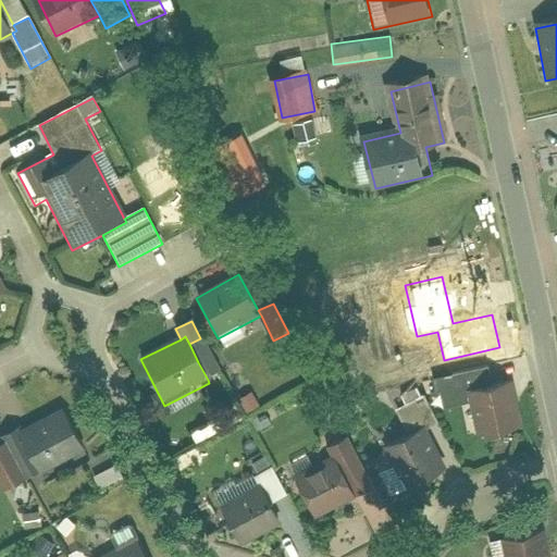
[(213,355),(198,362),(208,380),(213,378),(224,397),(233,393),(213,355)]
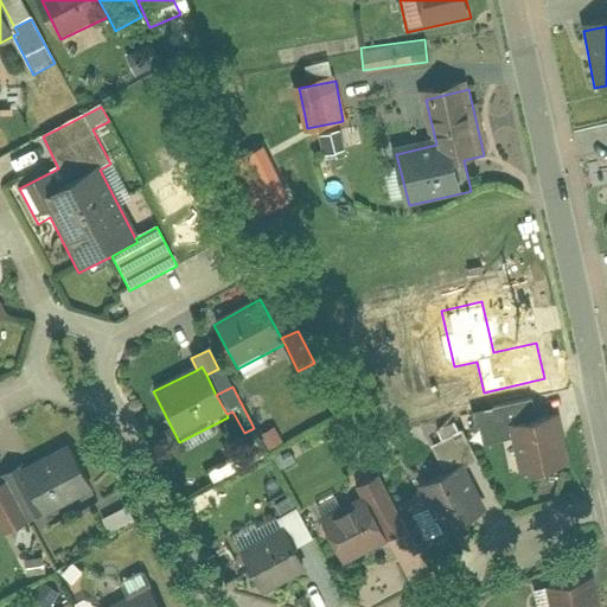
[(529,404),(477,414),(483,445),(512,440),(518,474),(564,466),(556,425),(534,428),(529,404)]
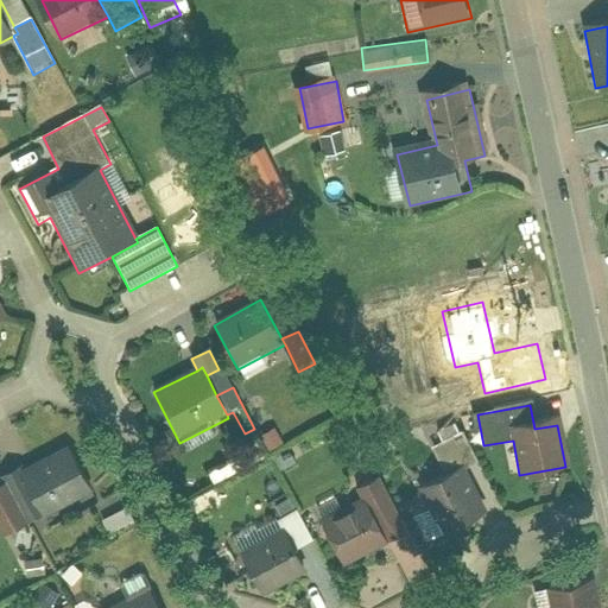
[(445,475),(423,487),(442,526),(479,508),(458,468),(476,458),(463,434),(432,449),(445,475)]
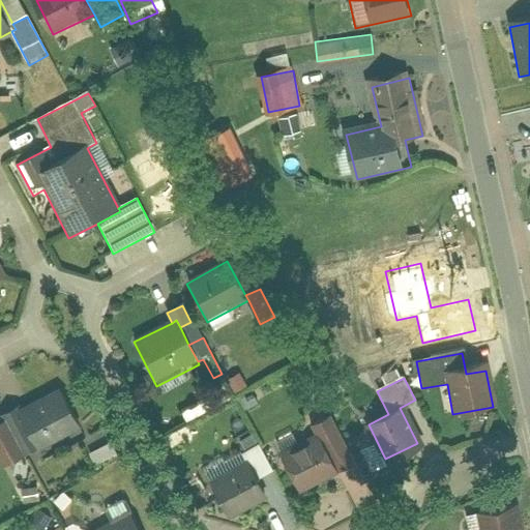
[(181,413),(186,422),(231,399),(222,381),(213,385),(217,393),(181,413)]
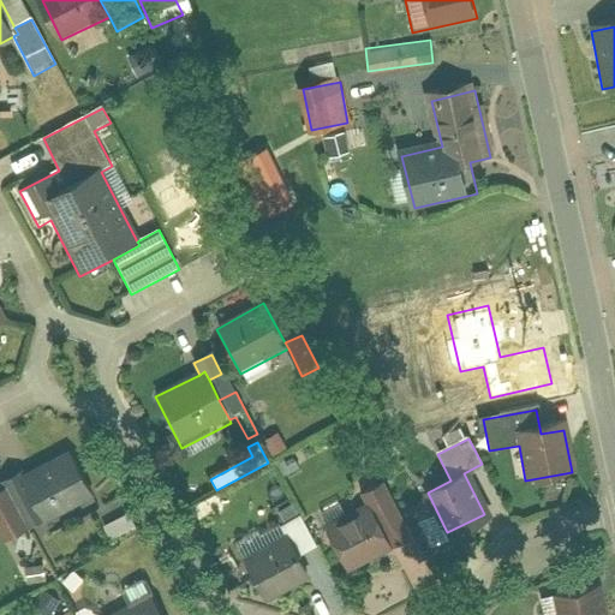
[(292,457),(276,465),(284,477),(299,470),(292,457)]
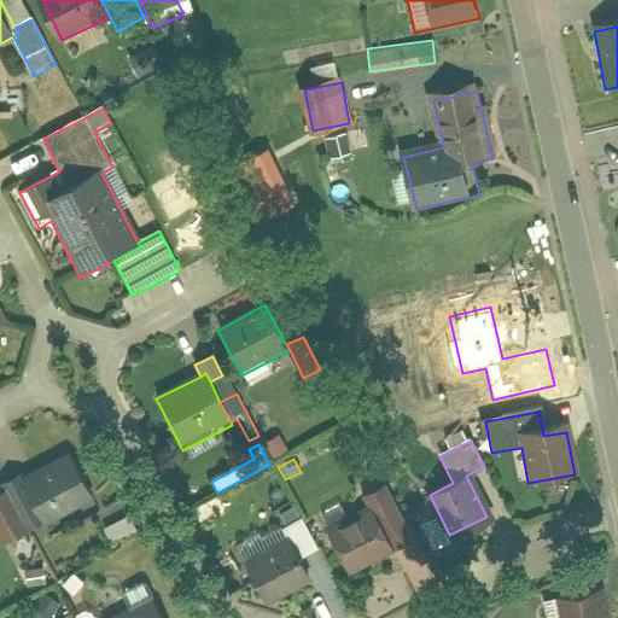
[(19,481),(4,488),(25,531),(91,499),(73,461),(22,487),(19,481)]
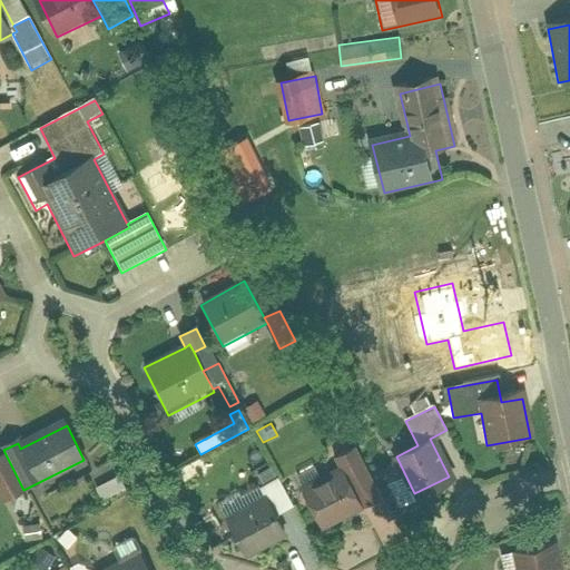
[(333,458),(340,471),(360,512),(382,501),(354,446),(333,458)]
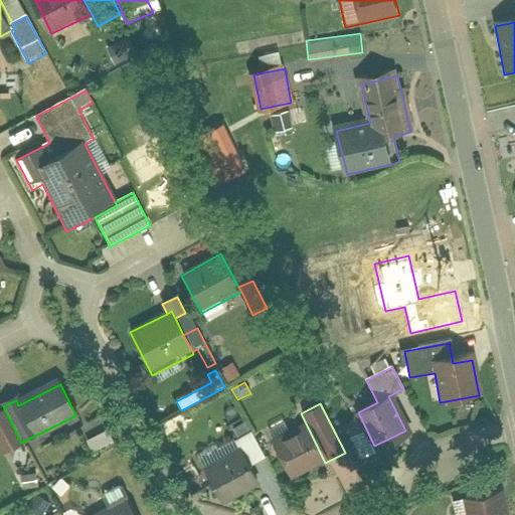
[(0,441),(5,451),(21,443),(3,406),(0,407),(0,441)]
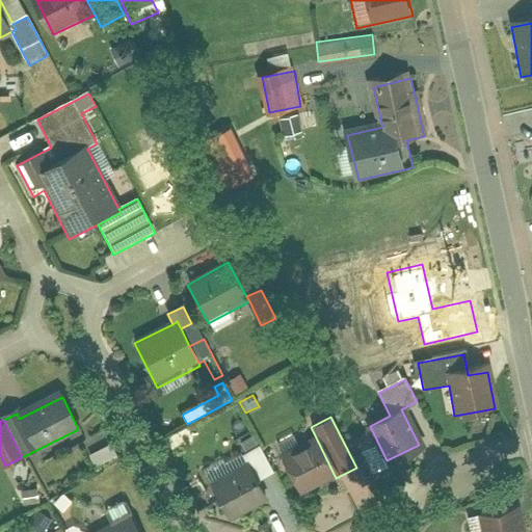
[(247,463),(257,483),(275,474),(261,446),(258,447),(253,437),(240,444),(246,454),(243,456),(247,463)]
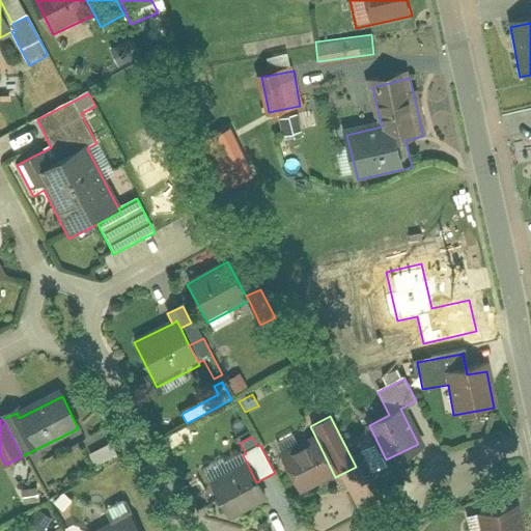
[(280,456),(300,496),(335,477),(316,439),(280,456)]
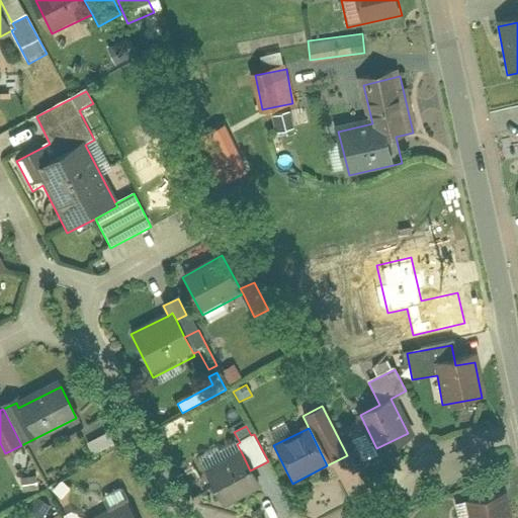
[(113,445),(108,434),(86,444),(92,456),(113,445)]
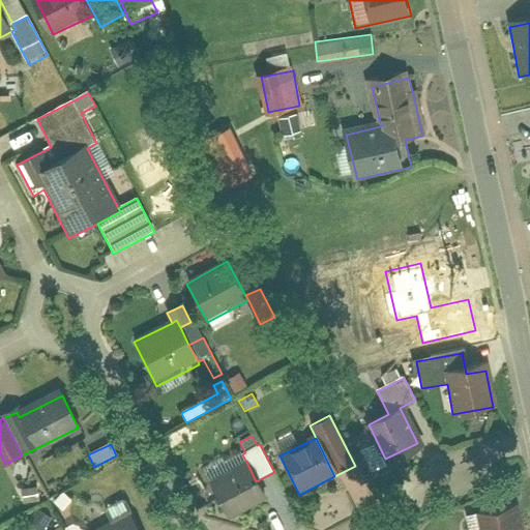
[(231,520),(266,500),(256,481),(246,462),(210,481),(231,520)]
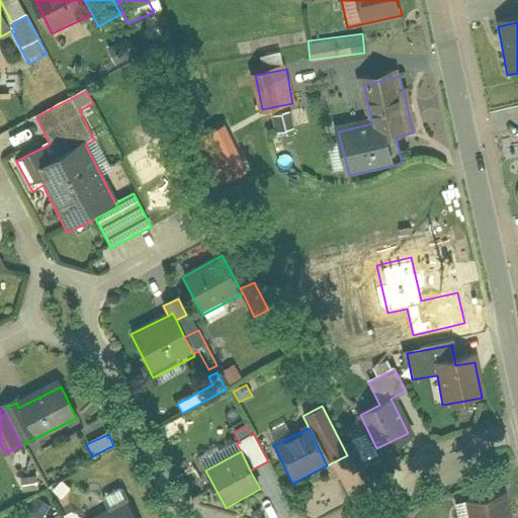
[(21,479),(22,493),(36,493),(35,478),(21,479)]
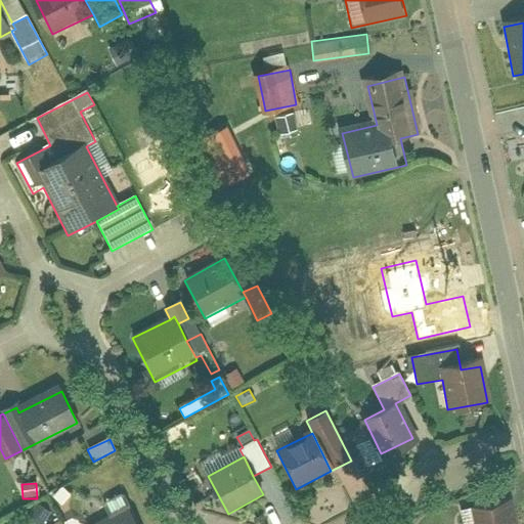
[(139,523),(131,508),(123,491),(101,503),(110,518),(97,523),(81,523),(77,517),(62,523),(139,523)]
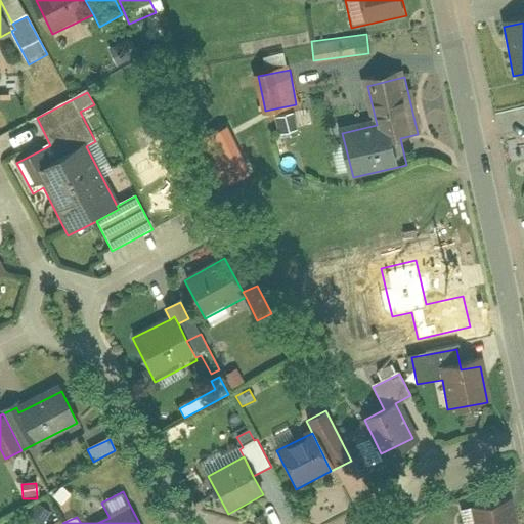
[(512,523),(508,499),(473,507),(477,523),(512,523)]
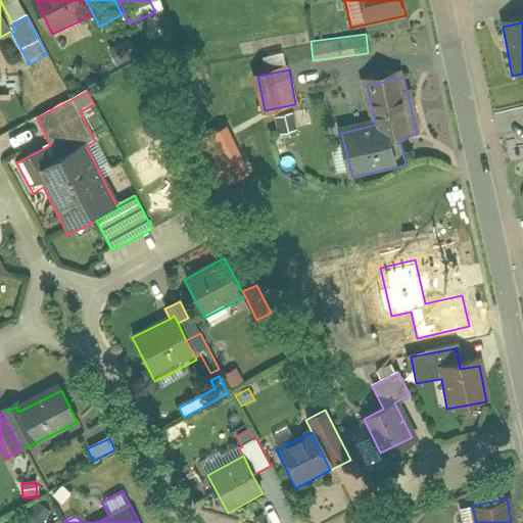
[(48,513),(37,504),(29,513),(40,522),(48,513)]
